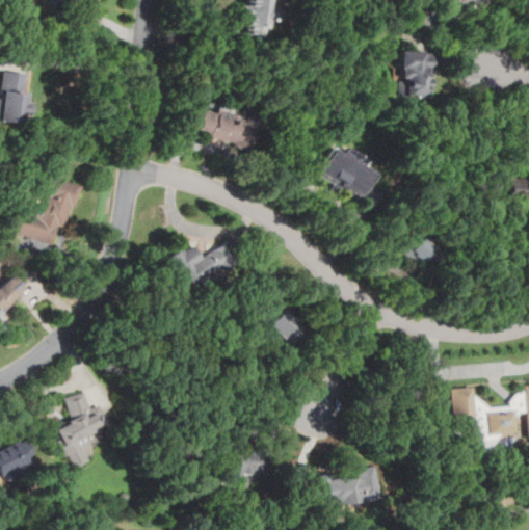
[(265,38),(267,21),(278,22),(279,9),(276,8),(276,0),(244,0),(244,6),(241,6),(240,27),(247,27),(246,36),(265,38)]
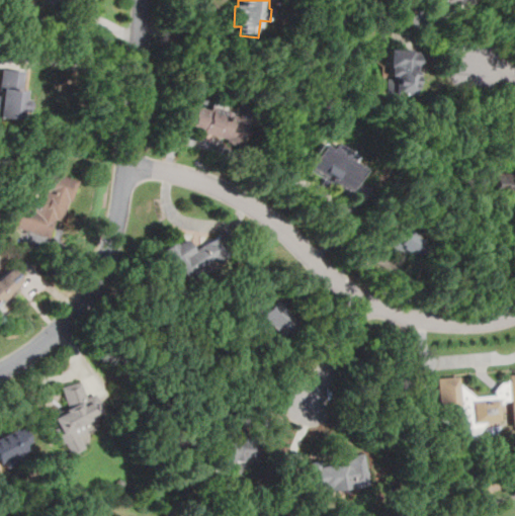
[(423,0),(432,20),(470,4),(468,0),(423,0)]
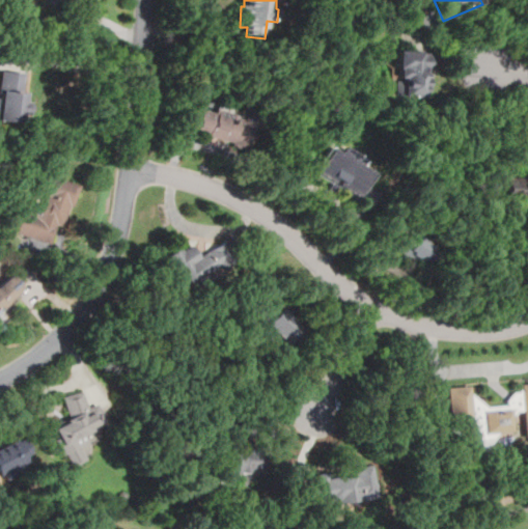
[(428,99),(429,53),(397,52),(396,81),(394,81),(394,98),(428,99)]
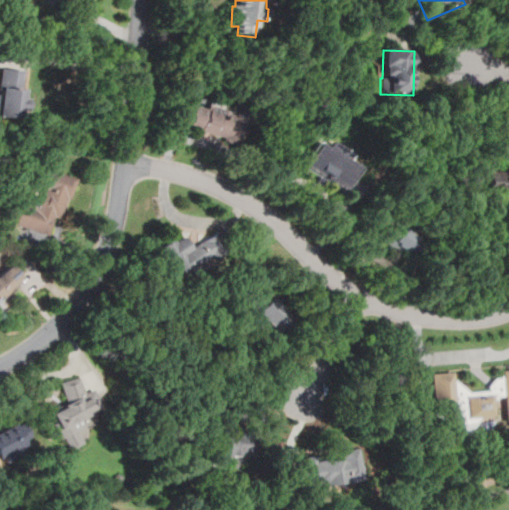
[(0,95),(0,115),(26,118),(27,110),(32,110),(33,100),(27,99),(28,90),(23,90),(25,71),(5,69),(2,95),(0,95)]
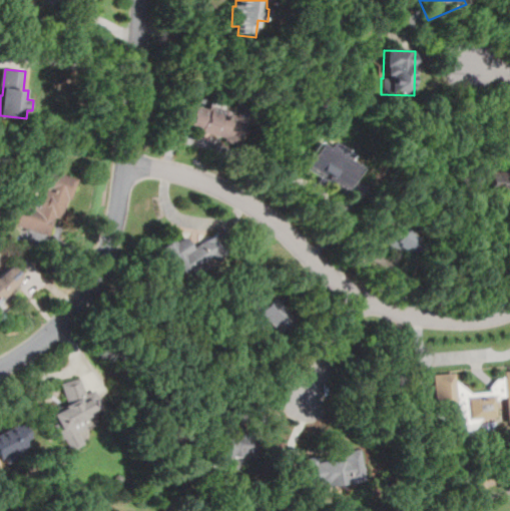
[(241,143),(249,116),(207,105),(206,109),(192,106),(186,128),(241,143)]
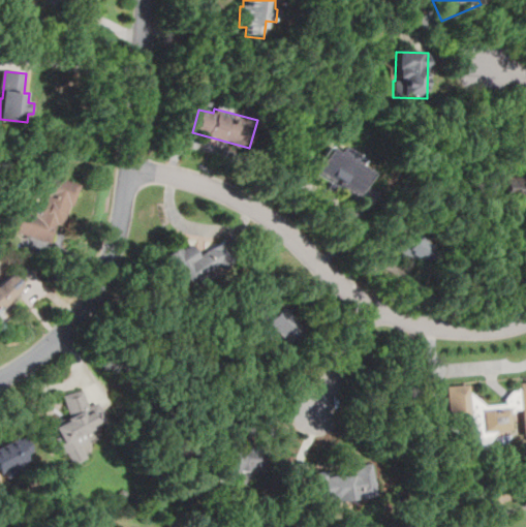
[(358,196),(372,173),(329,148),(315,172),(358,196)]
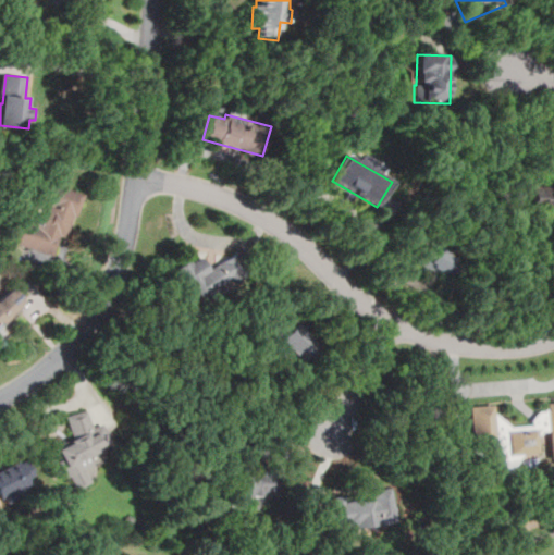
[(87,196),(50,183),(44,201),(53,205),(49,218),(44,217),(40,225),(26,221),(19,243),(56,256),(63,235),(73,238),(87,196)]
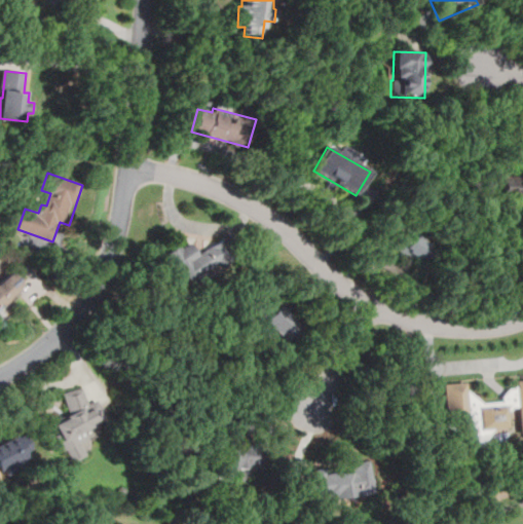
[(498,200),(522,200),(522,176),(499,176),(498,200)]
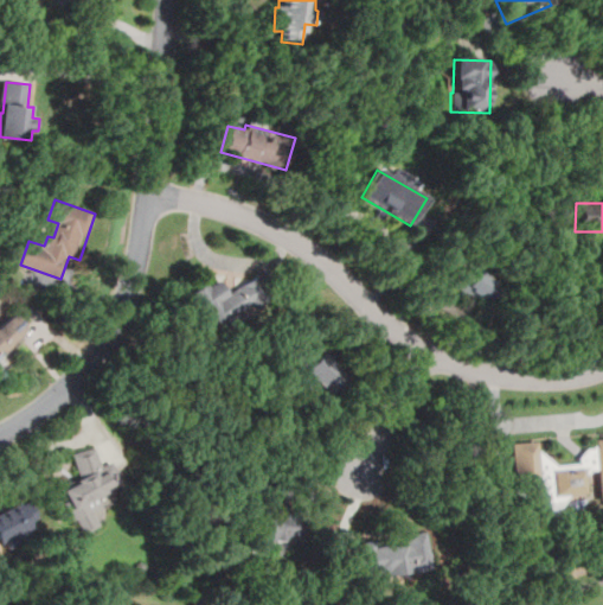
[(493,284),(468,265),(454,284),(479,303),(493,284)]
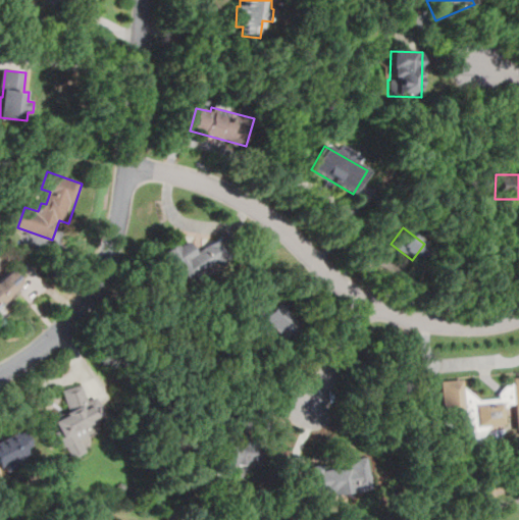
[(198,254),(189,240),(164,255),(176,273),(179,271),(189,284),(219,265),(219,264),(236,253),(224,236),(198,254)]
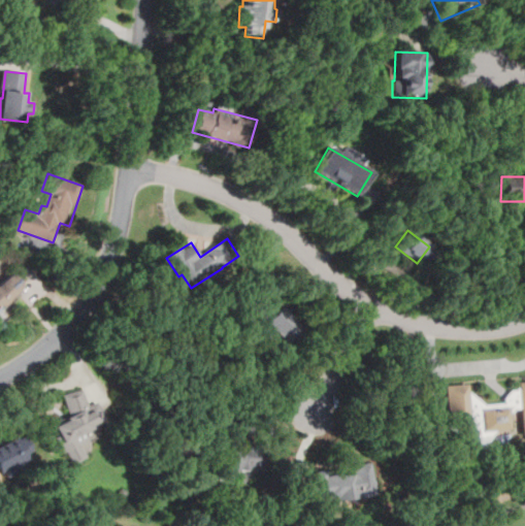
[(0,313),(29,289),(17,274),(0,289),(0,313)]
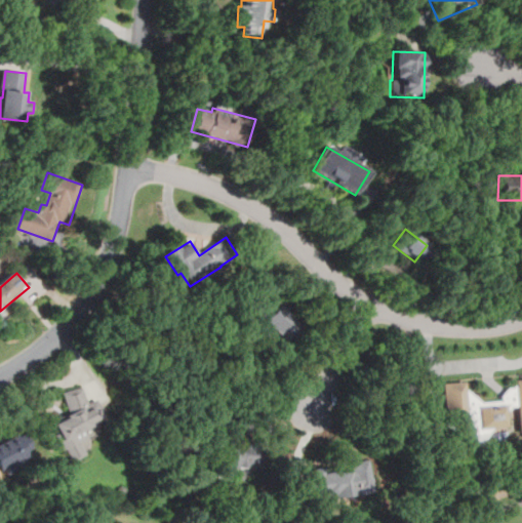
[(286,342),(300,327),(278,307),(276,309),(258,292),(246,306),(286,342)]
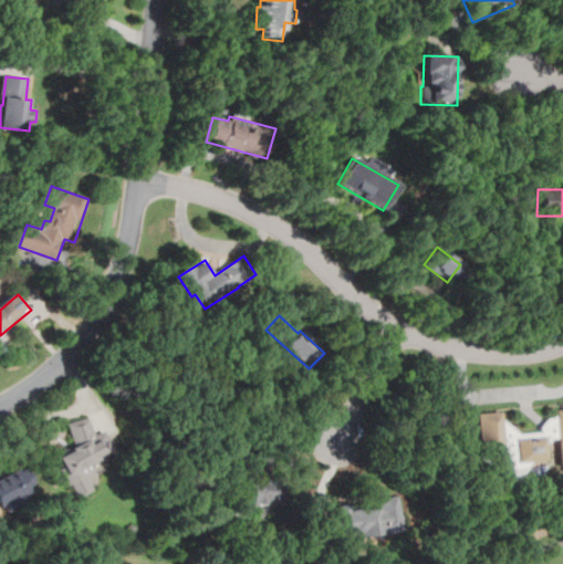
[(479,415),(481,455),(506,453),(503,414),(479,415)]
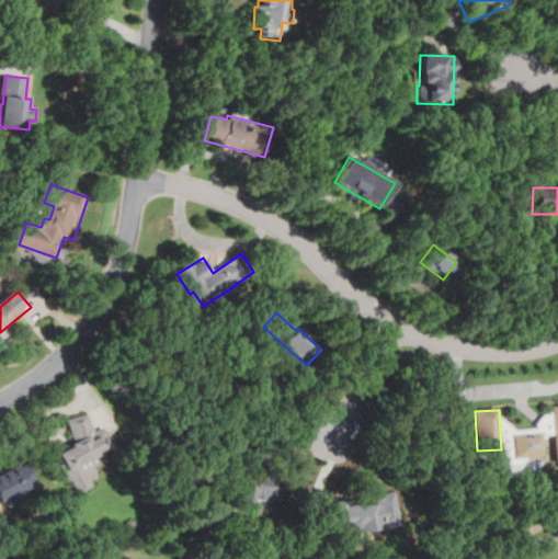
[(68,422),(77,443),(57,452),(63,464),(60,466),(68,483),(73,481),(79,493),(93,487),(88,475),(120,460),(104,429),(97,432),(88,413),(68,422)]
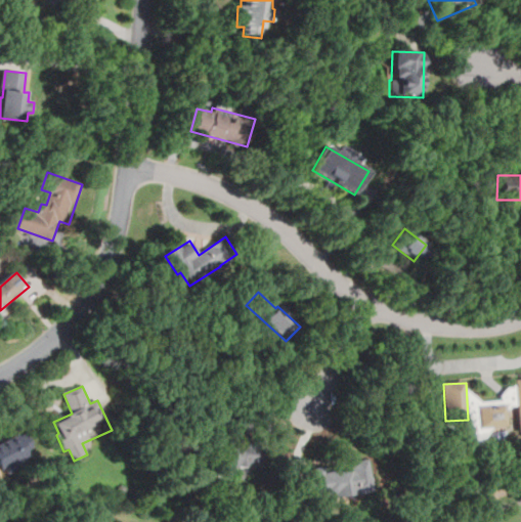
[(476,433),(509,430),(506,403),(477,406),(476,391),(467,392),(470,427),(476,426),(476,433)]
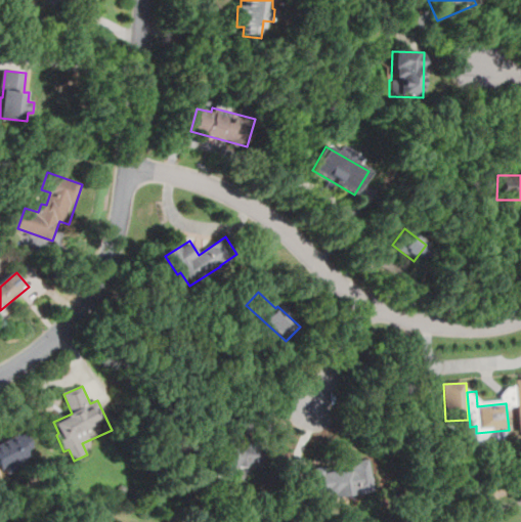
[(262,469),(262,441),(240,440),(241,421),(219,421),(219,468),(262,469)]
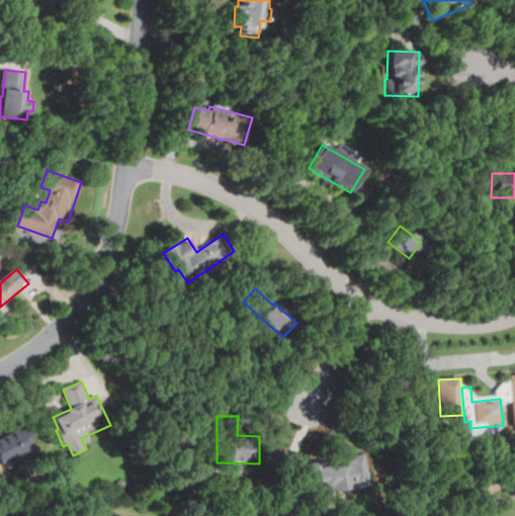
[(0,462),(35,446),(26,427),(0,439),(0,462)]
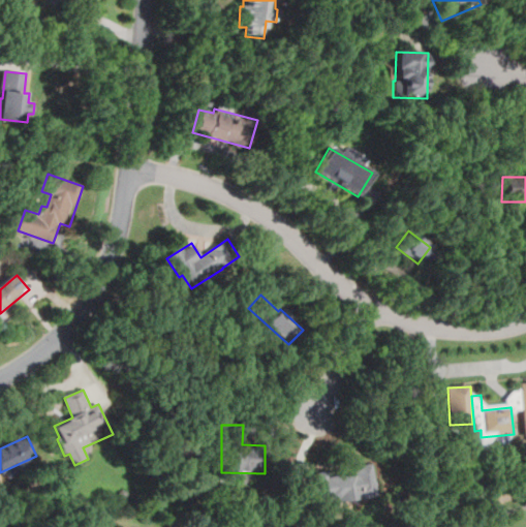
[(379,496),(375,465),(356,467),(357,474),(329,477),(328,472),(309,474),(313,504),(379,496)]
